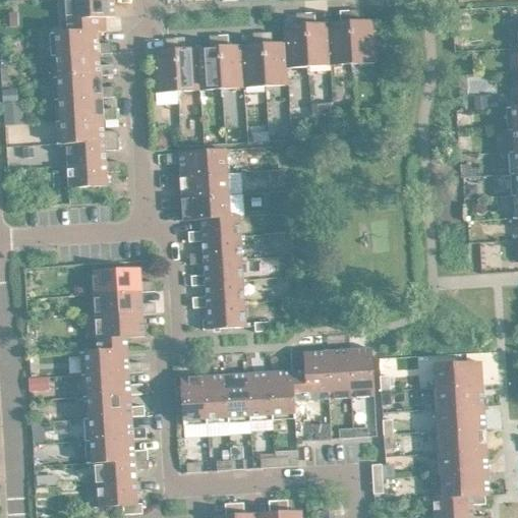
[(65,0),(67,31),(67,32),(93,31),(93,32),(98,31),(97,17),(114,16),(113,0),(65,0)]
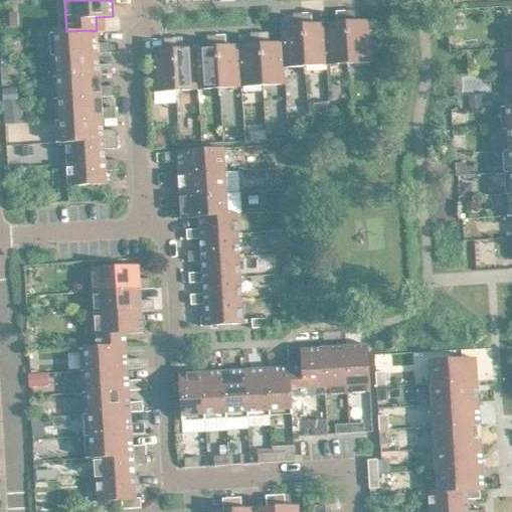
[(354,8),(345,9),(348,62),(370,60),(367,20),(355,21),(354,8)]
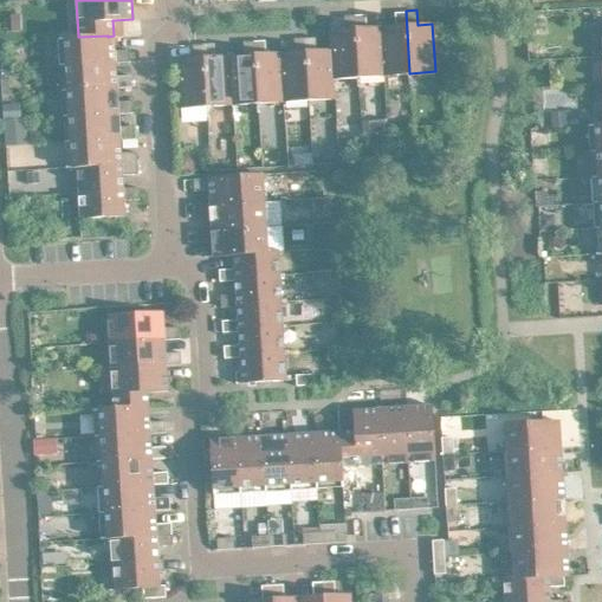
[(395,26),(381,26),(384,75),(409,73),(406,11),(394,12),(395,26)]
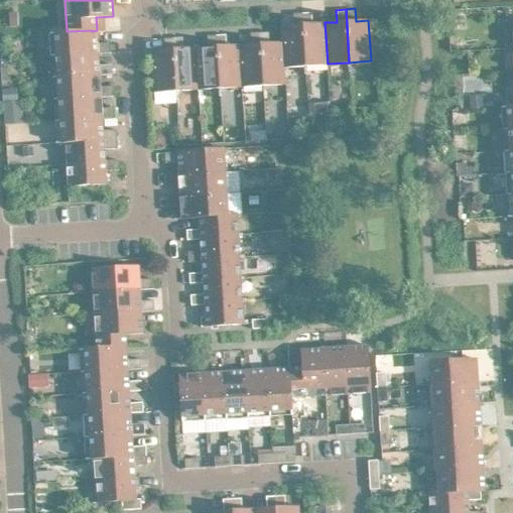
[(17,11),(9,11),(10,25),(18,25),(17,11)]
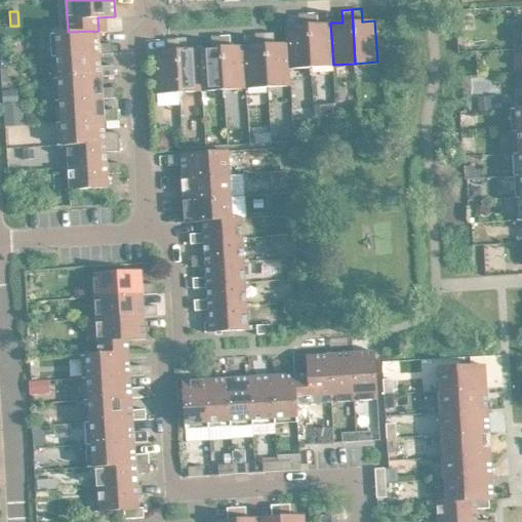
[(317,11),(308,12),(311,66),(333,65),(330,23),(317,24),(317,11)]
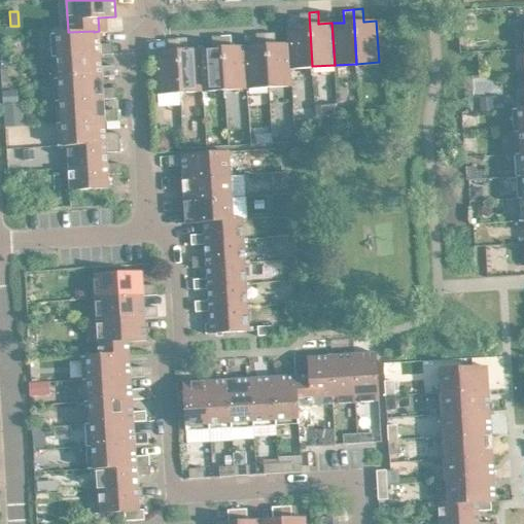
[(286,26),(287,43),(287,47),(288,47),(289,68),(290,67),(312,66),(309,12),(299,12),(300,25),(286,26)]
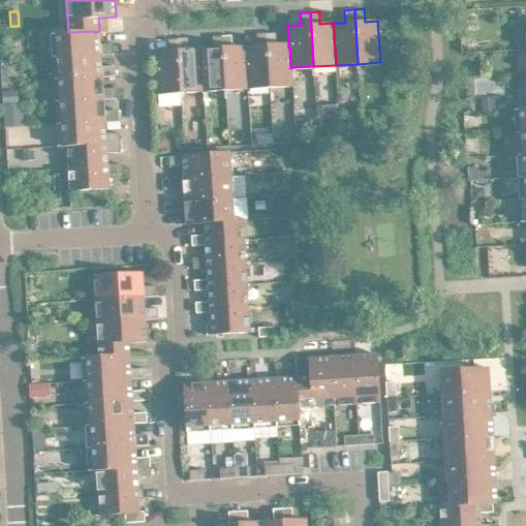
[(55,32),(56,56),(96,53),(96,54),(100,54),(114,53),(113,42),(100,43),(99,31),(94,32),(94,31),(68,32),(68,31),(55,32)]
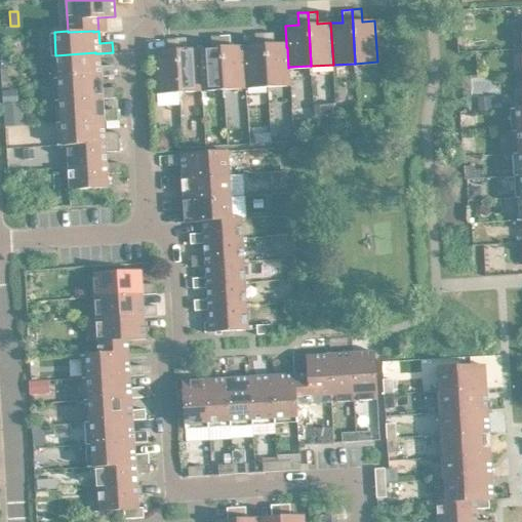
[(274,31),(264,32),(268,85),(290,84),(289,67),(288,68),(287,47),(286,47),(286,43),(274,43),(274,31)]
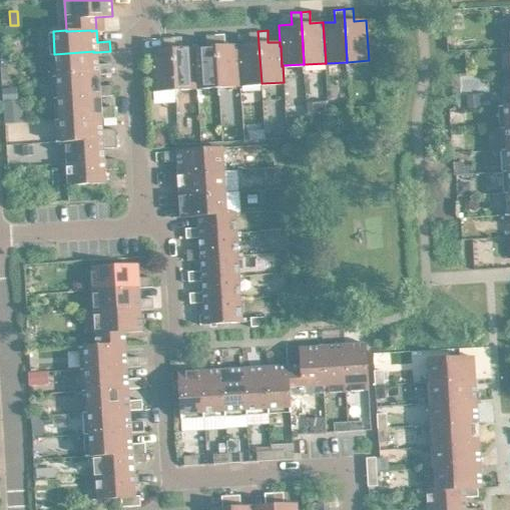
[(249,44),(236,44),(239,85),(262,83),(258,31),(248,32),(249,44)]
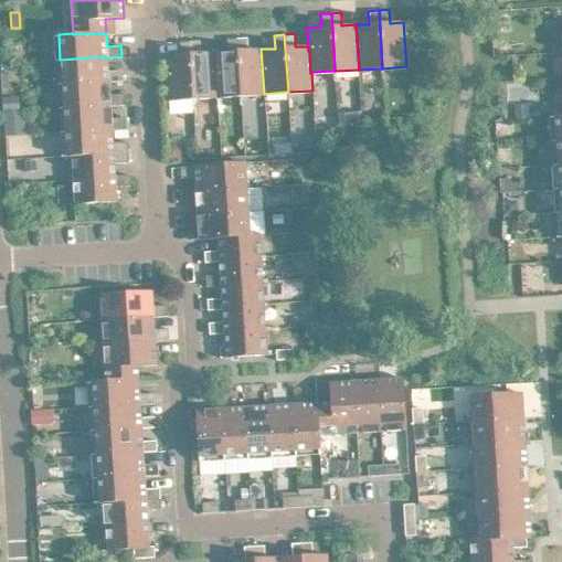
[(246,36),(236,38),(240,95),(264,94),(261,49),(247,50),(246,36)]
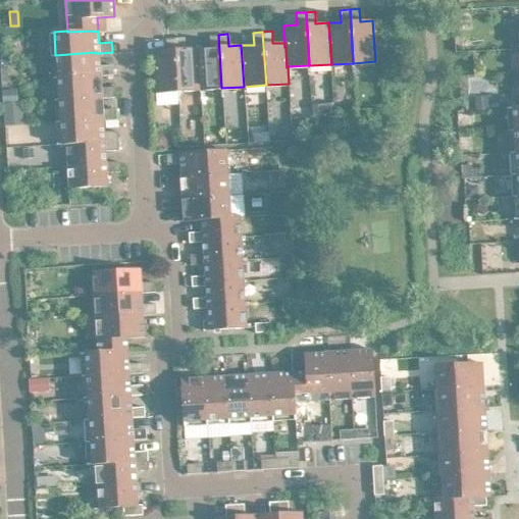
[(210,47),(197,48),(200,89),(221,88),(218,35),(209,35),(210,47)]
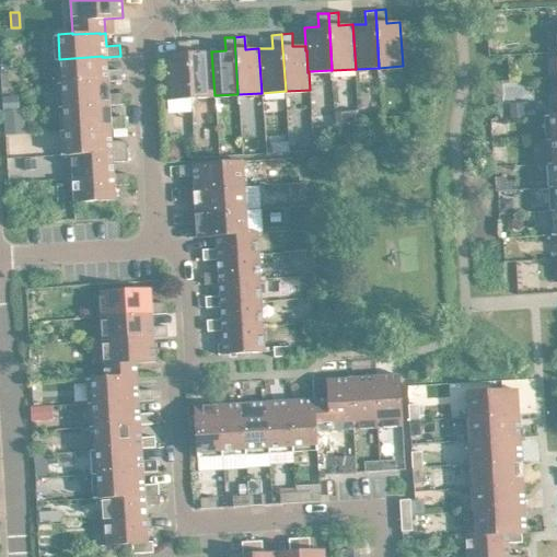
[(190,97),(187,39),(177,41),(177,54),(163,55),(166,99),(190,97)]
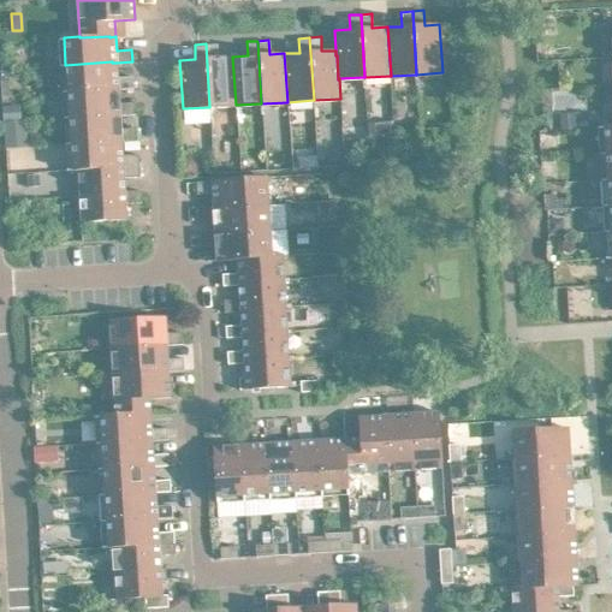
[(217,43),(206,43),(209,107),(236,105),(232,57),(218,58),(217,43)]
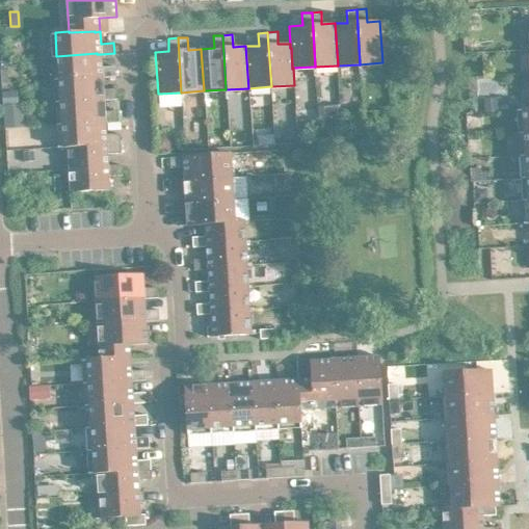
[(56,56),(58,78),(98,76),(98,77),(103,77),(115,76),(114,65),(102,65),(101,54),(97,54),(97,53),(56,56)]
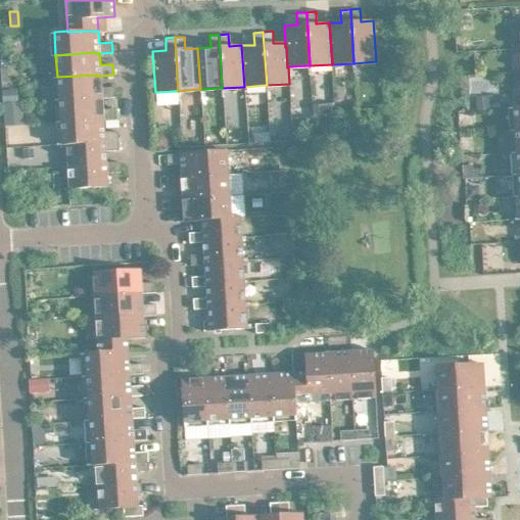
[(57,77),(58,99),(97,97),(98,97),(102,97),(114,96),(114,86),(101,87),(101,76),(96,76),(96,75),(57,77)]
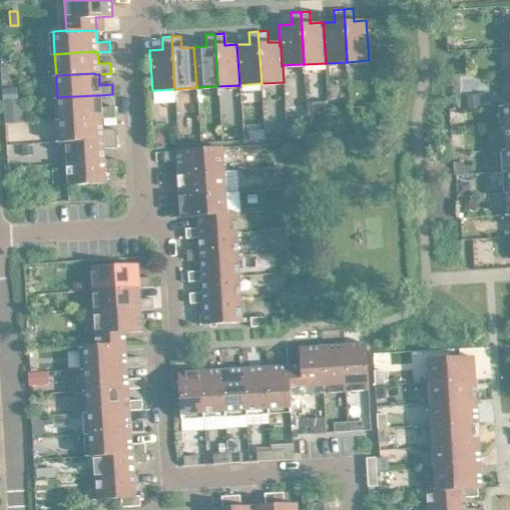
[(17,86),(2,87),(3,100),(17,99),(17,86)]
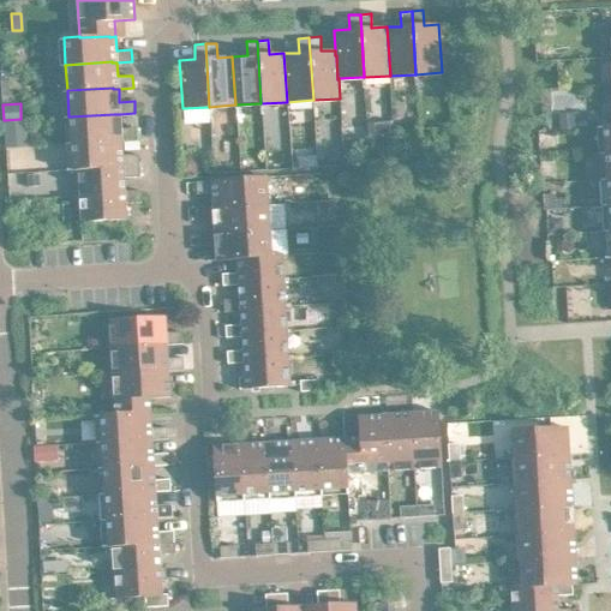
[(574,113),(555,114),(556,127),(575,126),(574,113)]
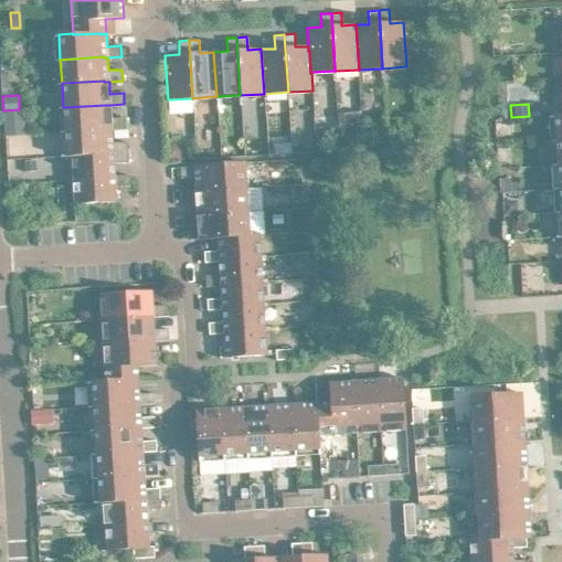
[(63,107),(64,131),(107,128),(107,129),(112,129),(126,128),(125,117),(112,118),(110,105),(106,105),(105,105),(63,107)]
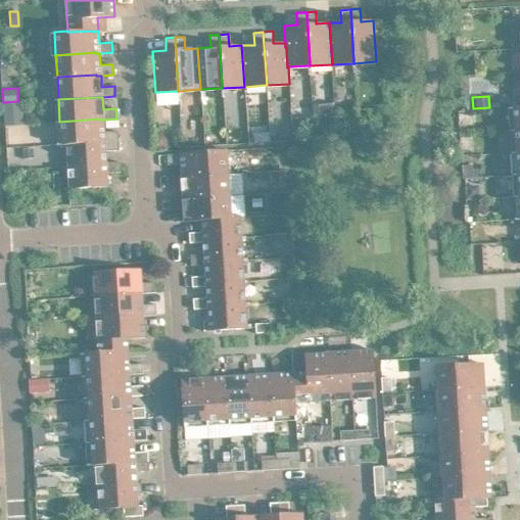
[(22,102),(3,103),(4,121),(4,125),(5,125),(24,124),(22,102)]
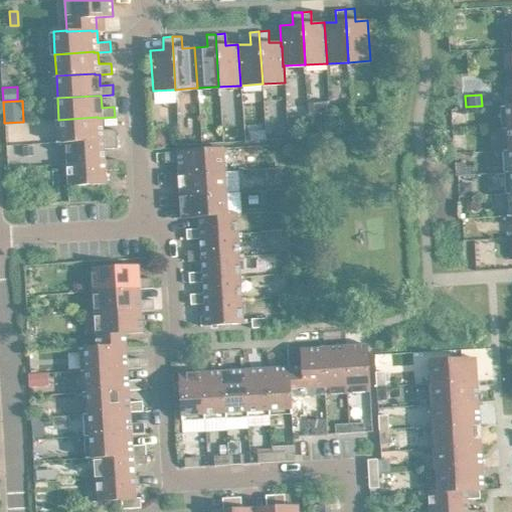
[(60,142),(64,142),(64,141),(116,138),(116,128),(103,129),(102,118),(98,118),(98,117),(58,120),(60,142)]
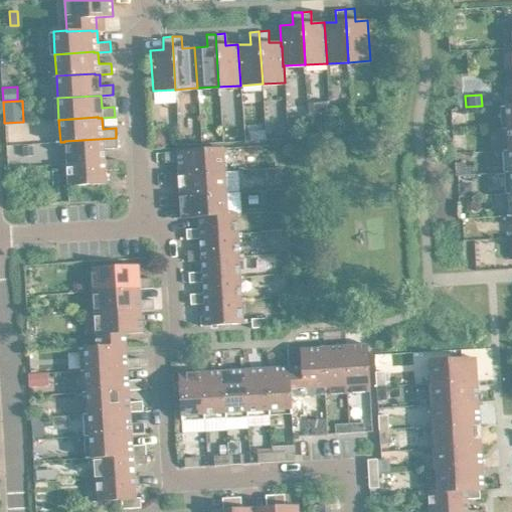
[(159,131),(152,133),(153,145),(165,143),(165,136),(159,131)]
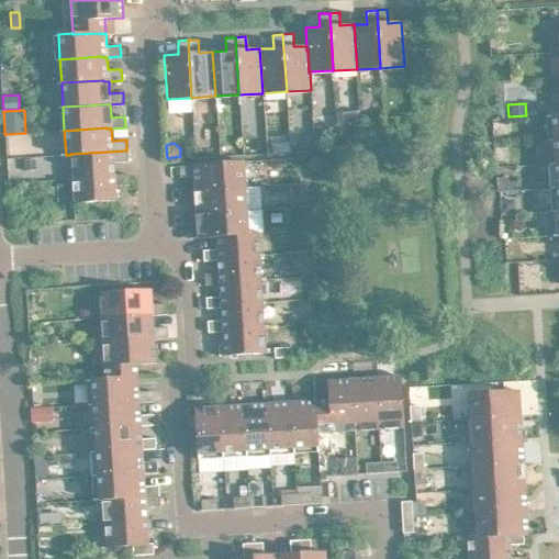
[(70,154),(70,155),(73,177),(114,175),(114,174),(113,161),(127,160),(126,151),(70,154)]
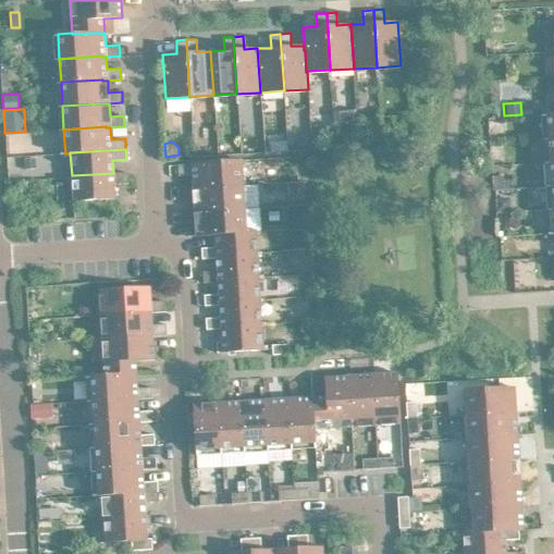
[(192,174),(193,186),(197,186),(244,184),(242,160),(177,163),(177,174),(192,174)]
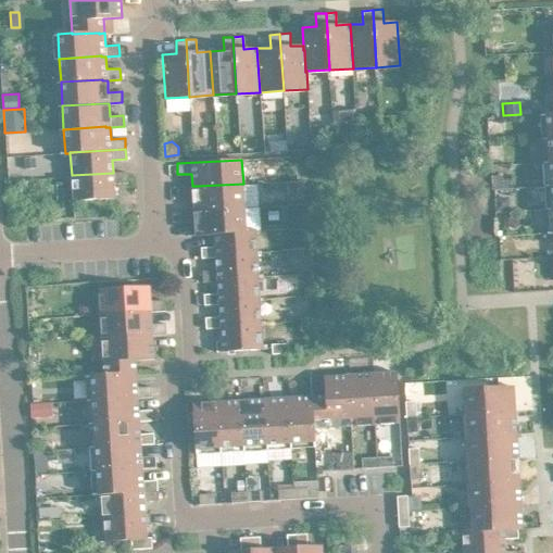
[(113,173),(72,175),(73,200),(114,197),(113,183),(127,183),(127,171),(113,172),(113,173)]
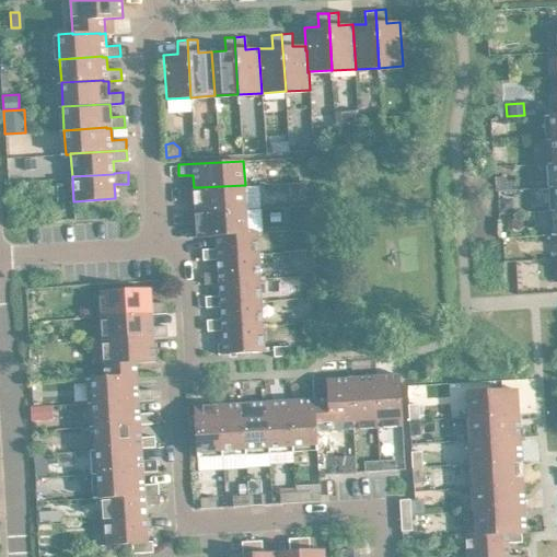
[(513,180),(501,181),(501,189),(513,189),(513,180)]
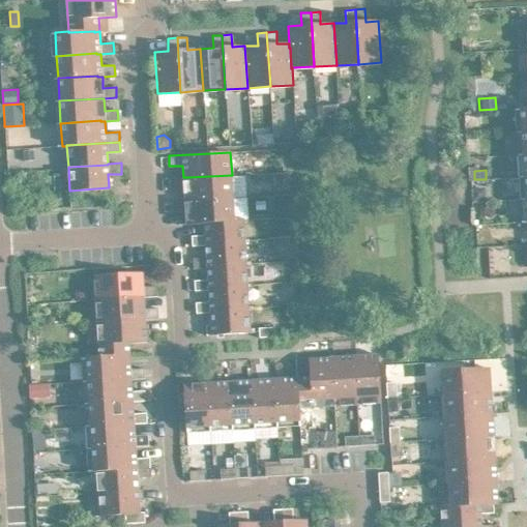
[(290,172),(273,173),(274,195),(291,194),(290,172)]
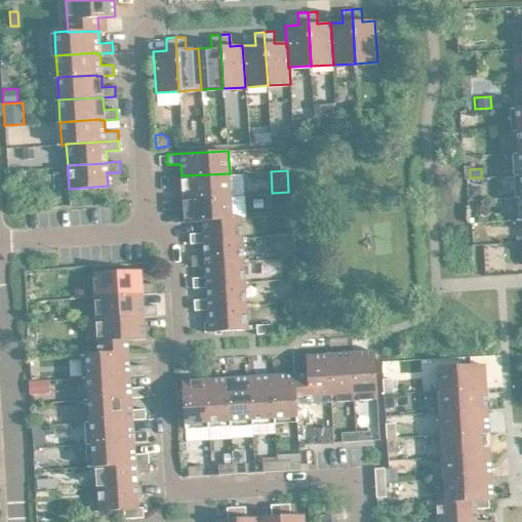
[(182,186),(183,198),(187,197),(187,198),(231,195),(230,173),(186,175),(182,175),(168,176),(169,187),(182,186)]
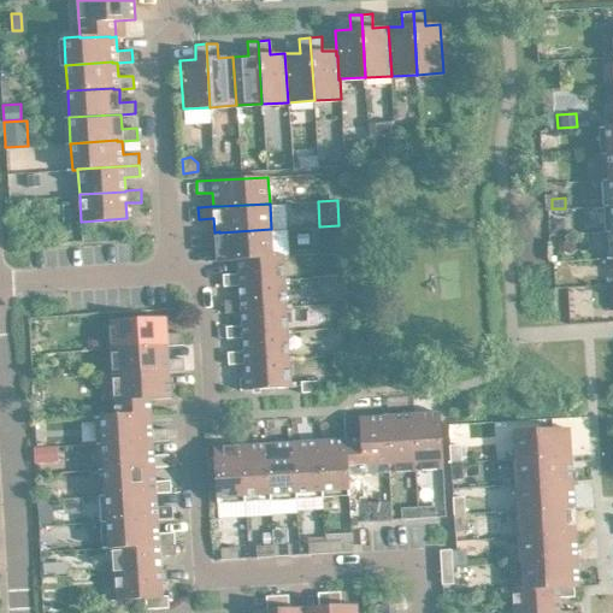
[(564,218),(550,218),(552,233),(565,233),(564,218)]
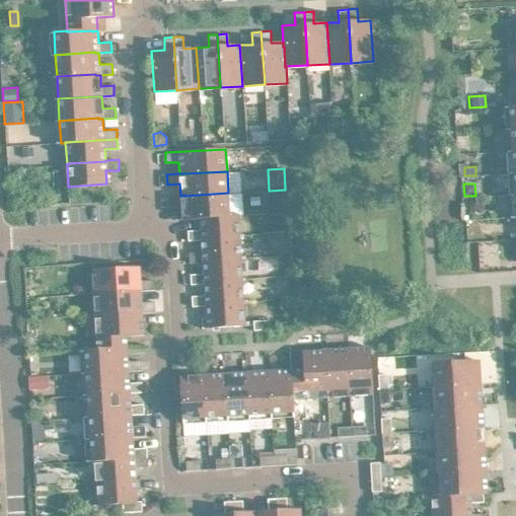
[(269,191),(267,191),(269,213),(287,211),(285,190),(269,191)]
